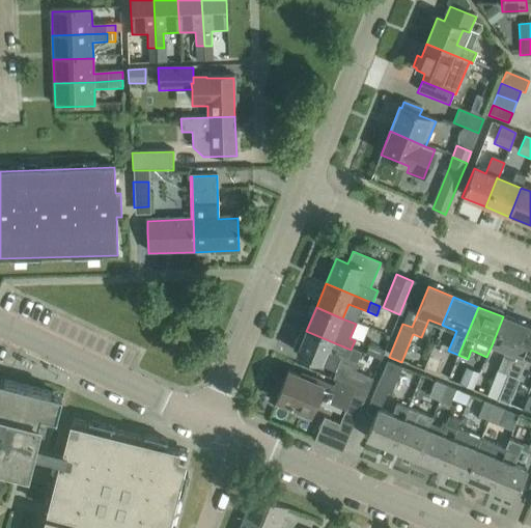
[(497,370),(486,396),(486,397),(497,401),(527,327),(503,316),(492,345),(505,351),(497,370)]
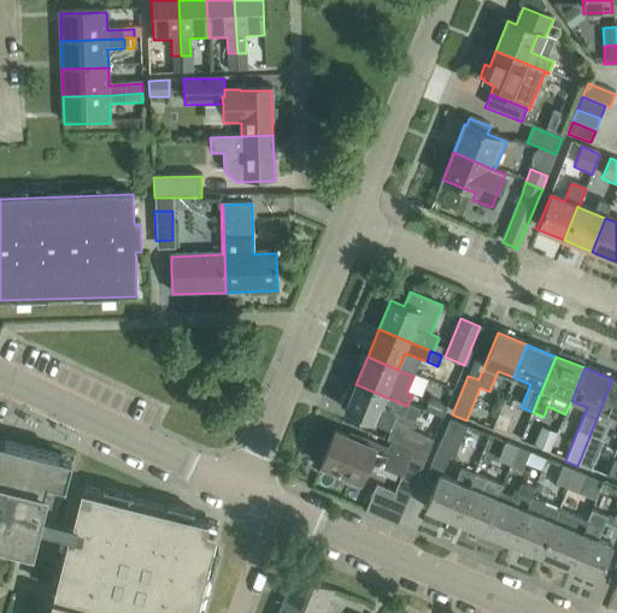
[(440,389),(457,390),(458,371),(441,370),(440,389)]
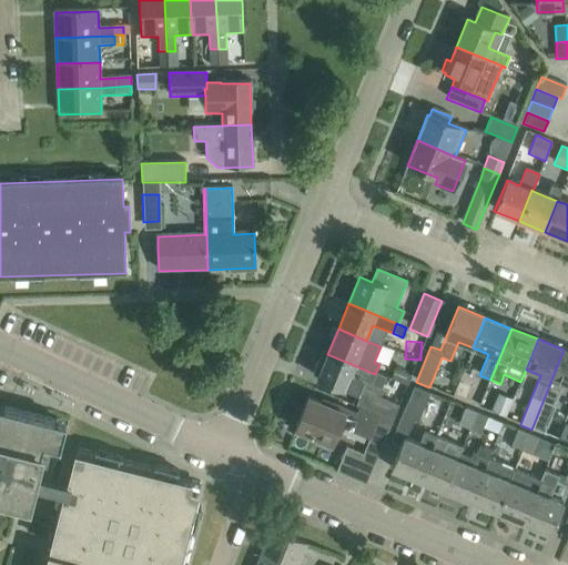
[(556,419),(549,416),(554,406),(553,405),(561,384),(567,386),(567,351),(564,350),(531,430),(549,436),(556,419)]
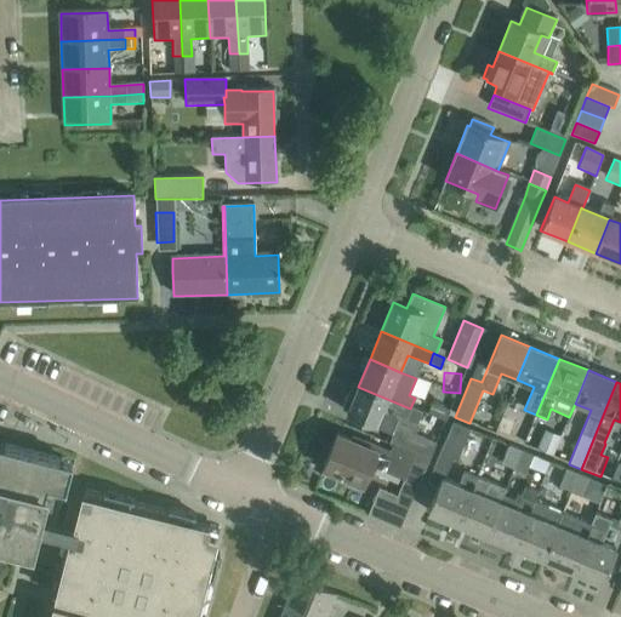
[(422,413),(410,409),(358,387),(354,395),(349,394),(342,409),(348,411),(346,413),(394,434),(402,417),(417,423),(422,413)]
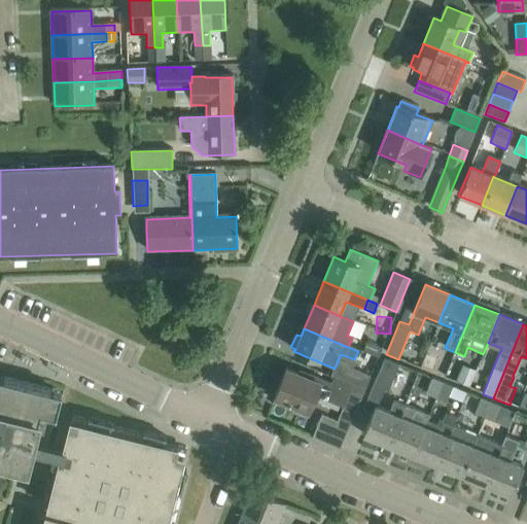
[(383,359),(373,386),(388,392),(398,365),(383,359)]
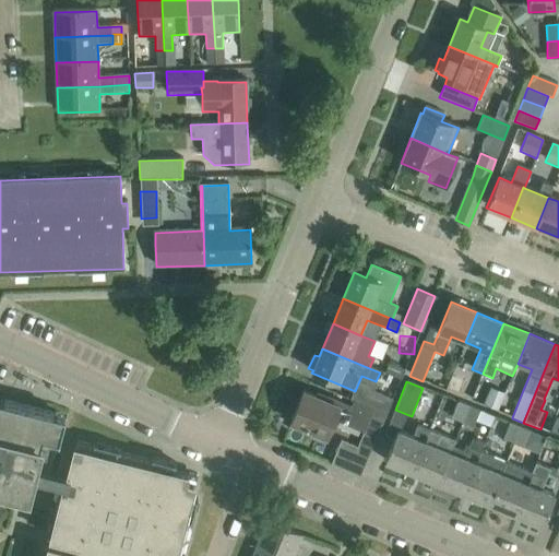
[(363,434),(357,448),(370,453),(385,416),(370,410),(353,402),(351,409),(328,399),(325,403),(302,393),(290,423),(326,438),(334,421),(346,426),(363,434)]
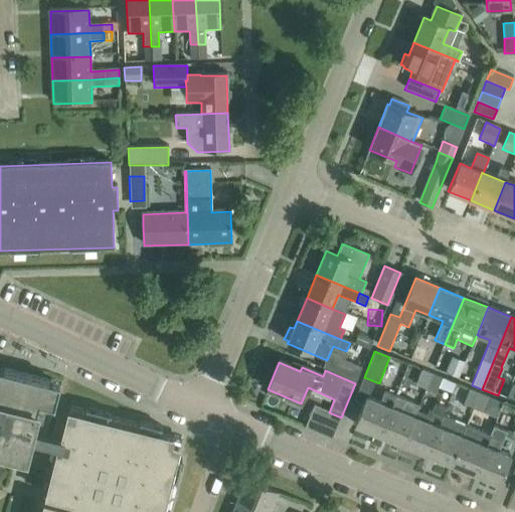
[(341,377),(355,383),(361,368),(347,362),(341,377)]
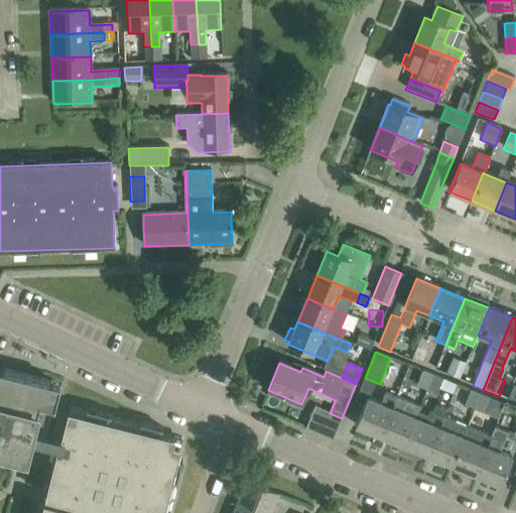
[(393,384),(400,367),(389,363),(382,379),(393,384)]
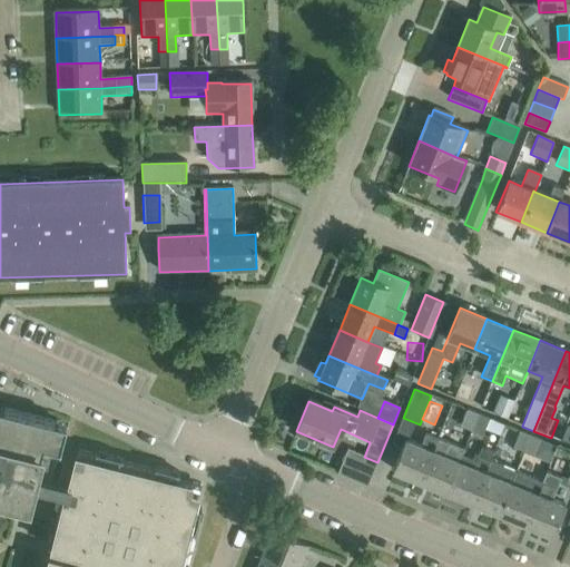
[(0,498),(17,504),(19,495),(31,498),(36,481),(50,486),(56,461),(64,463),(55,497),(60,499),(56,515),(52,515),(49,530),(51,531),(47,548),(81,556),(79,565),(42,556),(39,566),(184,566),(192,535),(195,535),(200,510),(194,508),(199,487),(177,481),(179,475),(155,468),(154,471),(123,463),(123,460),(95,453),(95,456),(77,451),(76,452),(60,449),(62,439),(64,433),(50,430),(52,422),(0,409),(0,498)]
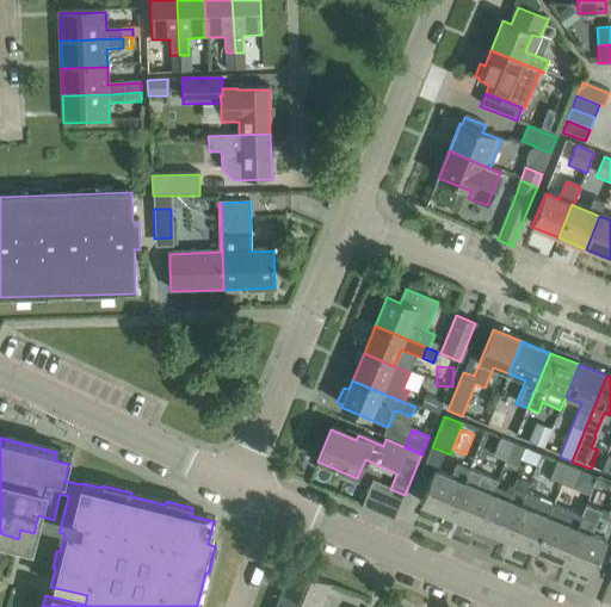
[(500,439),(493,458),(505,463),(513,444),(500,439)]
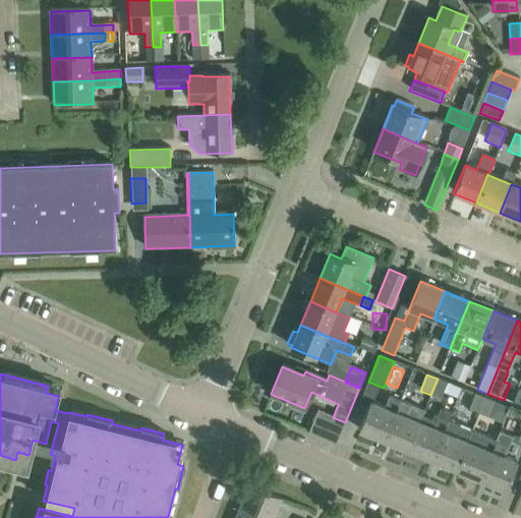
[(441,399),(447,384),(447,383),(438,379),(430,395),(441,399)]
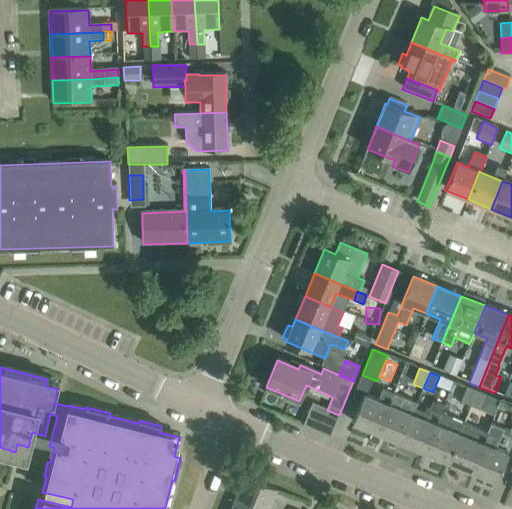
[(467,388),(460,403),(471,407),(477,392),(467,388)]
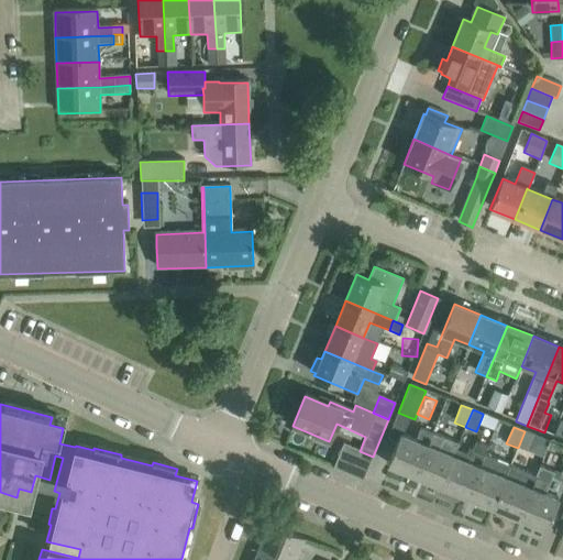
[(416,441),(400,436),(388,465),(415,476),(432,435),(420,430),(416,441)]
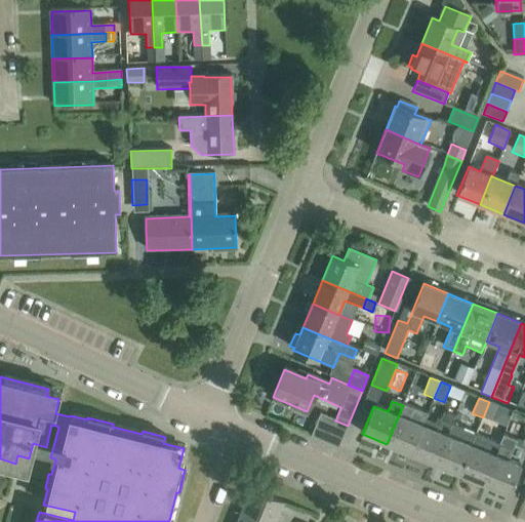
[(492,422),(499,406),(489,402),(483,417),(492,422)]
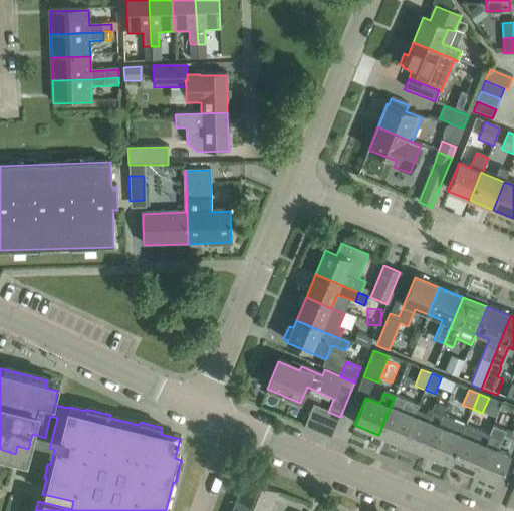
[(403,445),(414,417),(416,411),(418,407),(395,397),(378,435),(403,445)]
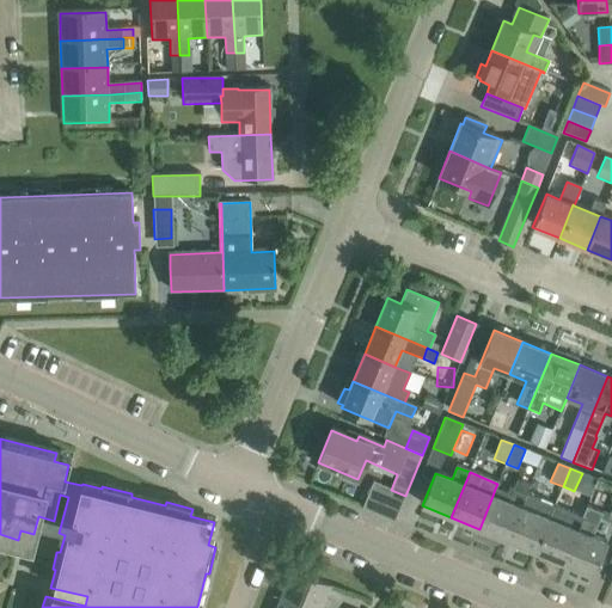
[(508,541),(527,496),(525,495),(528,485),(518,480),(513,489),(510,487),(507,493),(495,489),(493,496),(479,529),(508,541)]
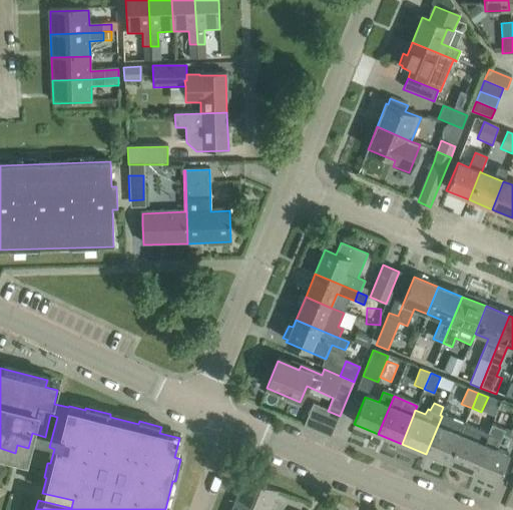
[(313,407),(304,429),(329,439),(338,417),(313,407)]
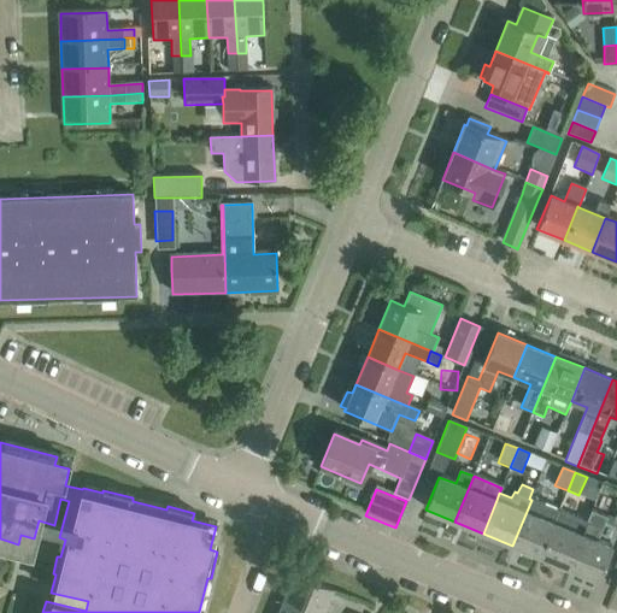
[(540,556),(559,511),(532,500),(512,546),(540,556)]
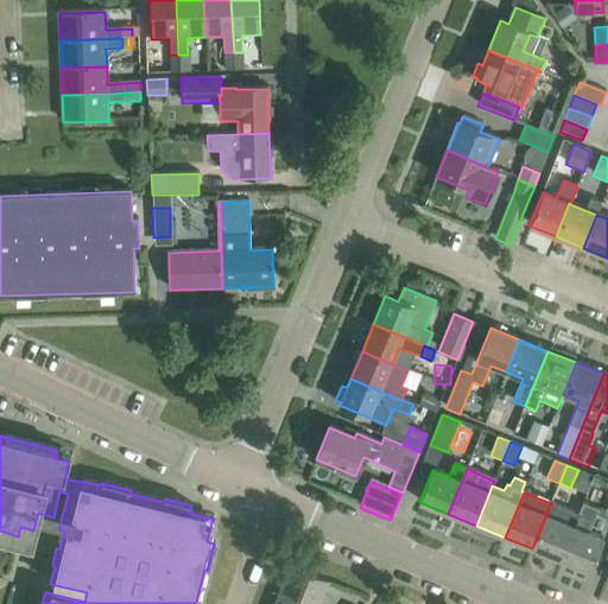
[(532,548),(561,560),(578,515),(551,503),(532,548)]
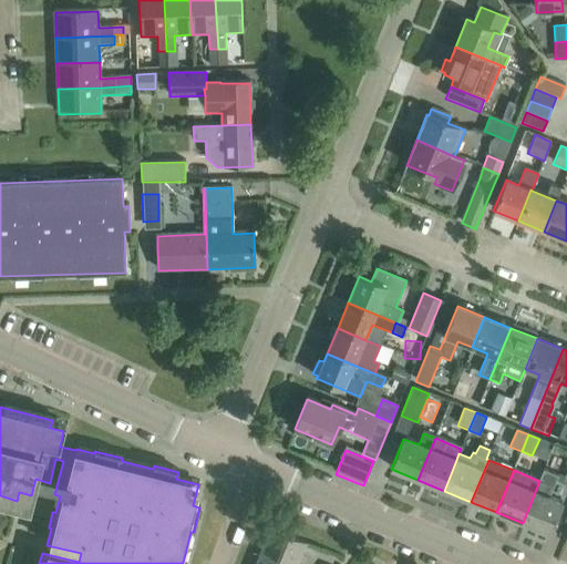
[(556,475),(544,471),(539,481),(523,523),(549,534),(562,504),(546,498),(556,475)]
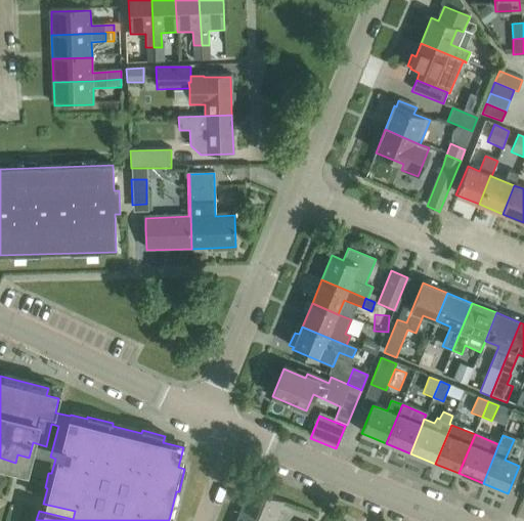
[(47,463),(35,460),(31,476),(43,479),(47,463)]
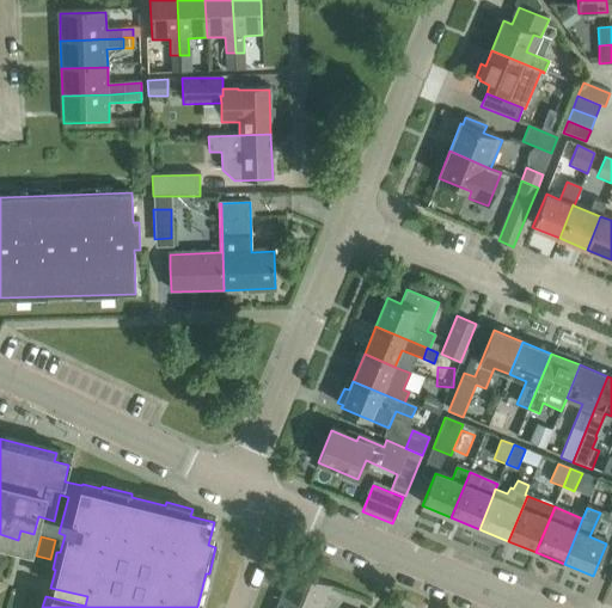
[(280,602),(293,607),(320,607),(330,588),(292,572),(280,602)]
